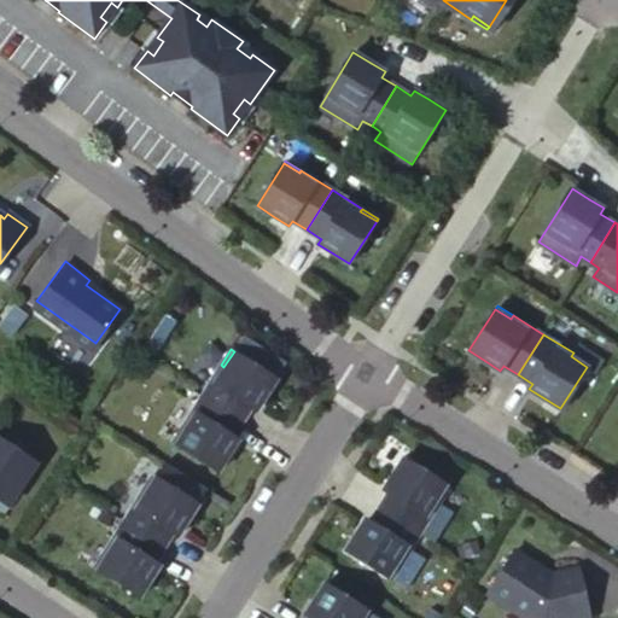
[(202,396),(242,420),(251,407),(256,409),(266,394),(275,378),(234,351),(223,367),(221,365),(202,396)]
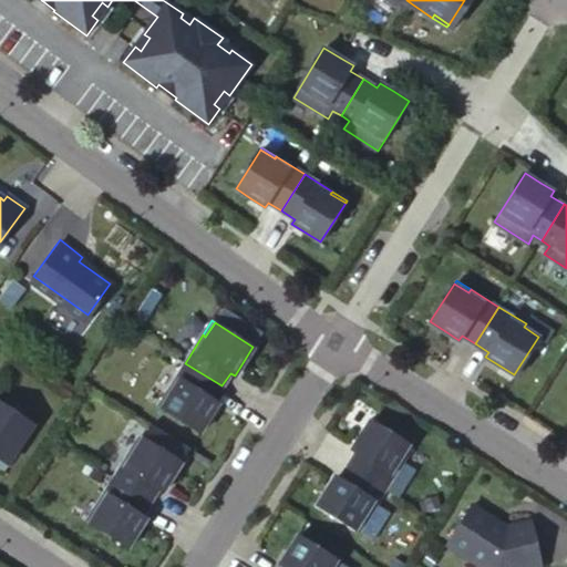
[(540,333),(526,323),(524,327),(538,337),(540,333)]
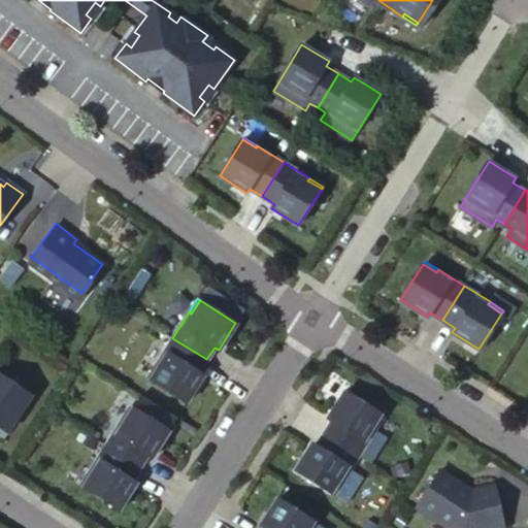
[(199,372),(206,359),(172,338),(156,364),(159,366),(151,380),(186,402),(195,388),(203,374),(199,372)]
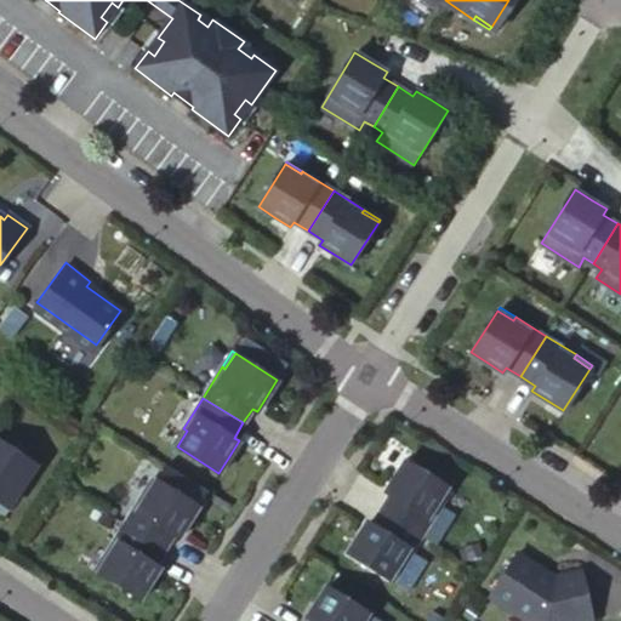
[(174,444),(177,446),(187,431),(183,428),(174,444)]
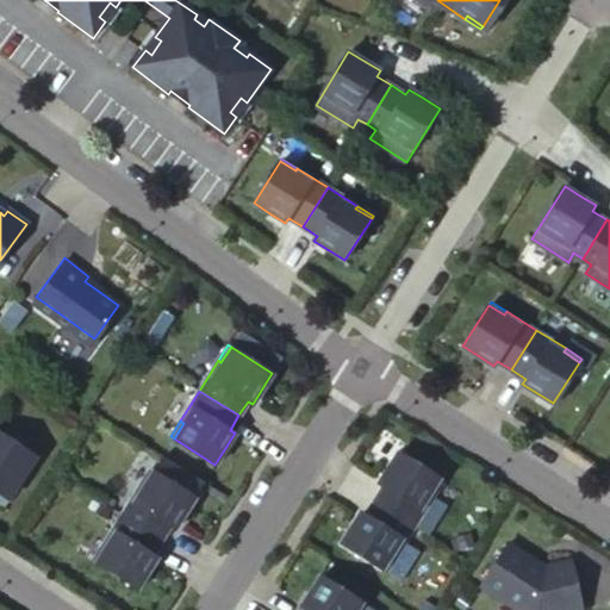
[(0,433),(0,500),(5,505),(37,458),(22,448),(20,447),(19,449),(8,442),(10,440),(8,440),(0,433)]
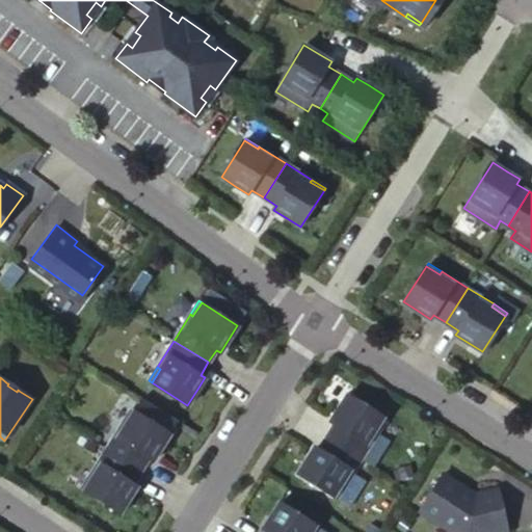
[(8,383),(7,386),(17,392),(18,390),(19,391),(22,386),(10,378),(7,383),(8,383)]
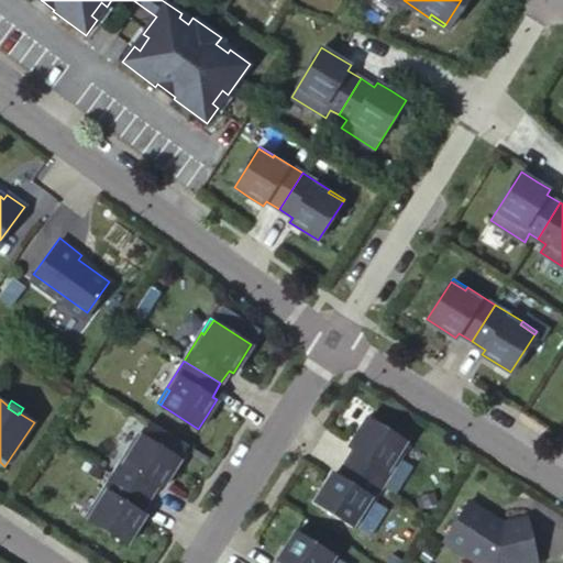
[(354,449),(345,462),(383,485),(400,457),(397,455),(406,441),(367,417),(359,431),(350,445),(354,449)]
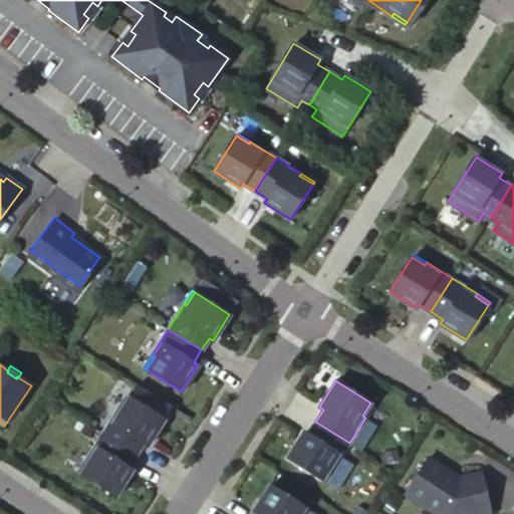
[(126,396),(118,409),(120,411),(129,398),(126,396)]
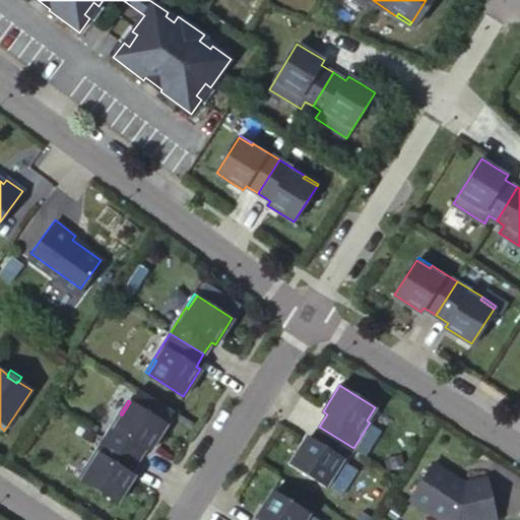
[(120,413),(104,439),(137,459),(145,448),(149,451),(157,438),(166,424),(130,402),(122,415),(120,413)]
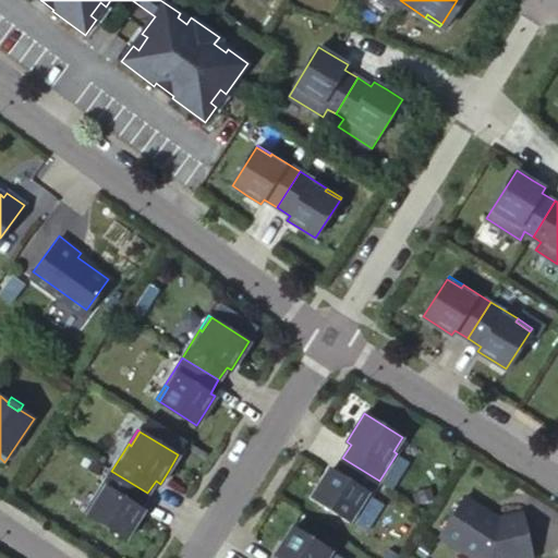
[(402,437),(393,451),(397,453),(405,438),(402,437)]
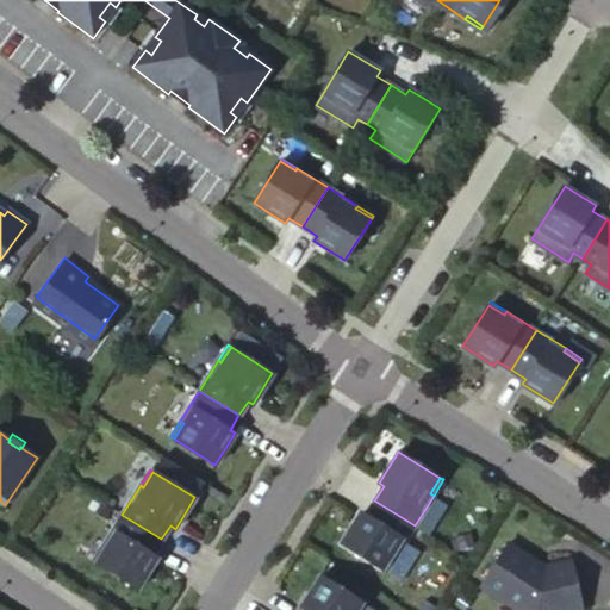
[(415,526),(374,500),(366,514),(361,511),(352,527),(341,542),(383,568),(392,553),(396,555),(415,526)]
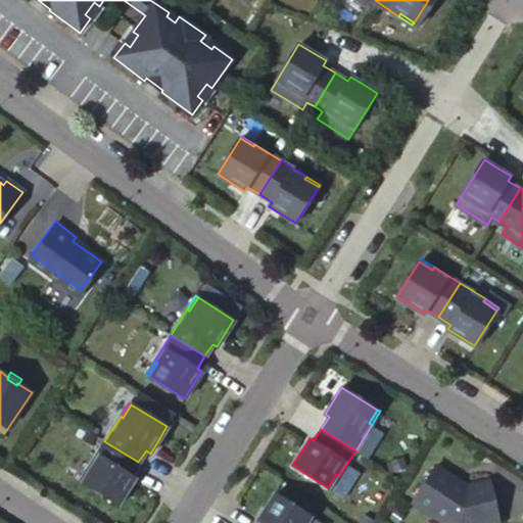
[(131,475),(138,462),(104,441),(88,468),(90,470),(82,483),(119,505),(127,491),(135,478),(131,475)]
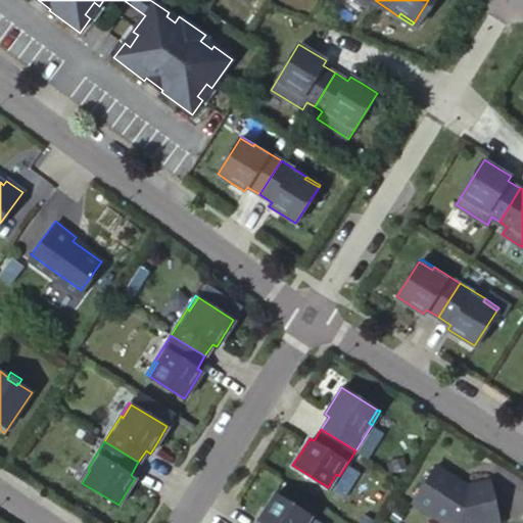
[(435,465),(412,503),(444,522),(498,522),(500,522),(489,479),(465,486),(454,479),(455,477),(435,465)]
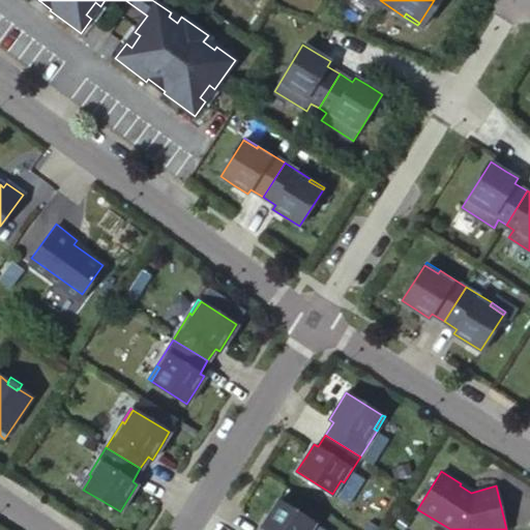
[(91,476),(89,474),(81,488),(83,490),(91,476)]
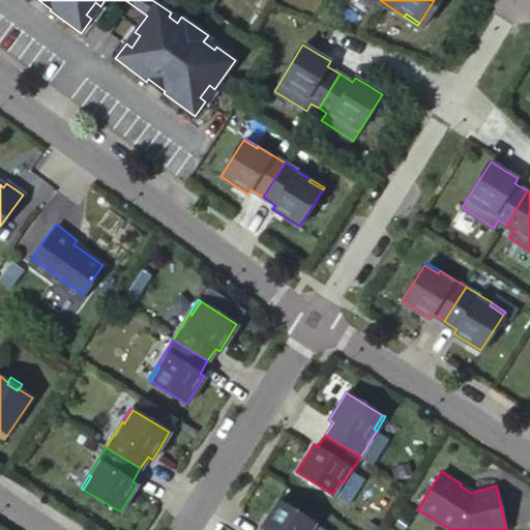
[(341,480),(332,494),(335,496),(344,482),(341,480)]
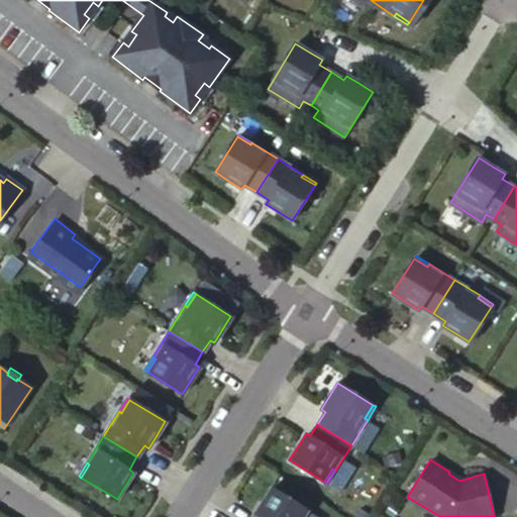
[(259,516),(302,516),(307,510),(272,488),(264,502),(255,514),(259,516)]
